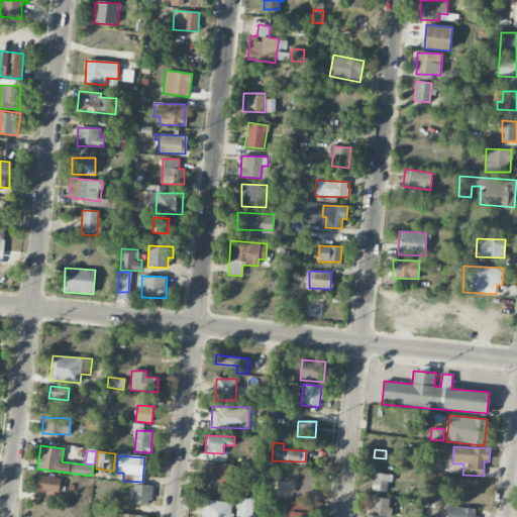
[(279,481),(289,483),(288,489),(315,493),(317,476),(281,470),(279,481)]
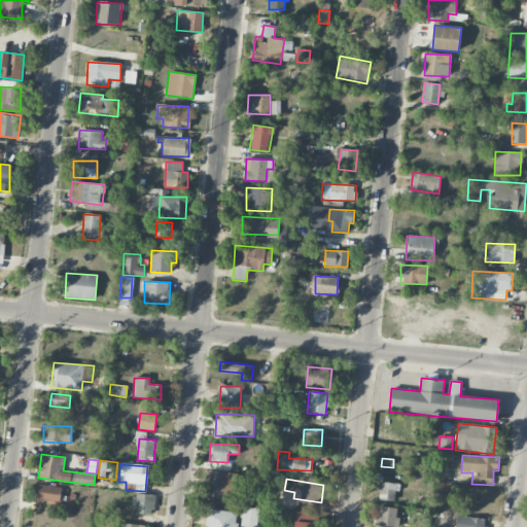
[(394,501),(396,484),(380,482),(378,499),(394,501)]
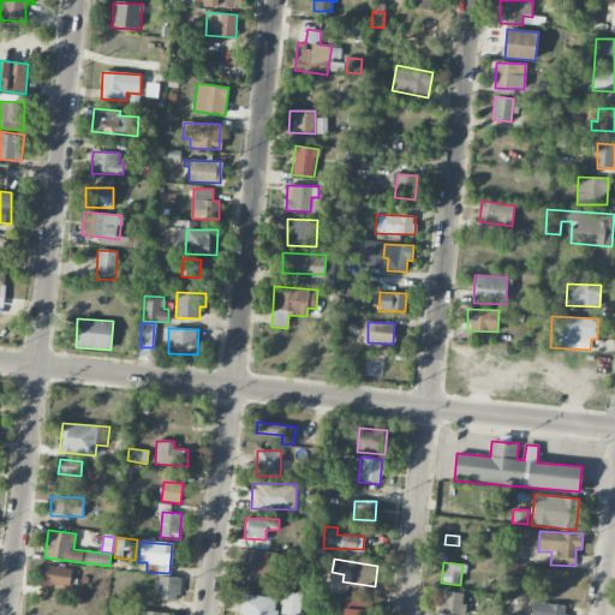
[(525,563),(511,562),(509,577),(525,577),(525,563)]
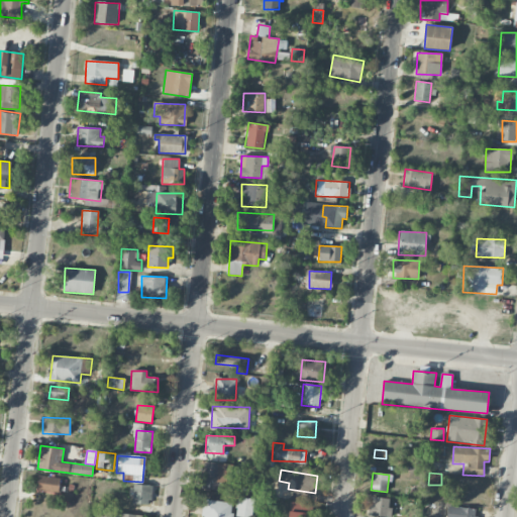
[(61,479),(38,475),(35,490),(58,494),(61,479)]
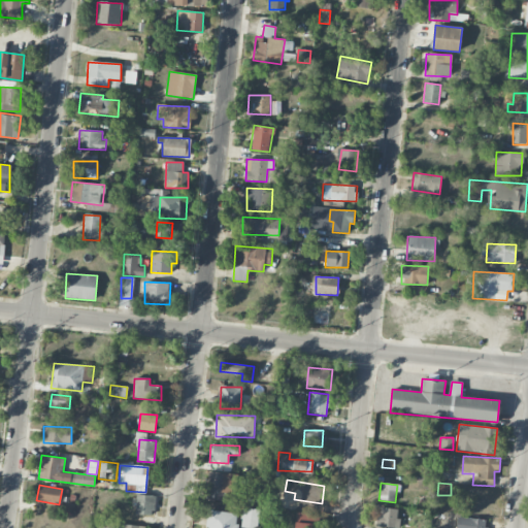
[(154,515),(155,496),(136,495),(135,515),(154,515)]
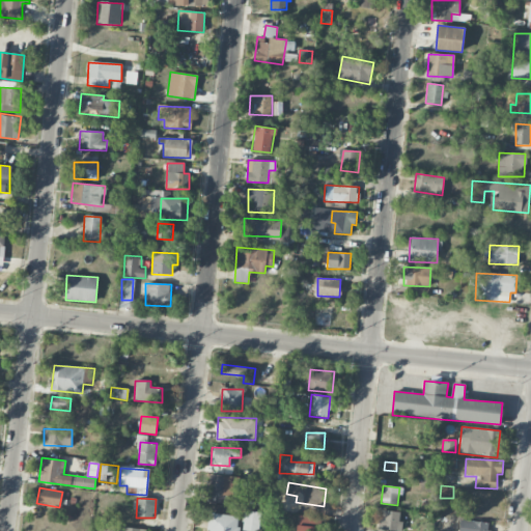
[(378,530),(394,530),(397,530),(399,511),(379,510),(378,530)]
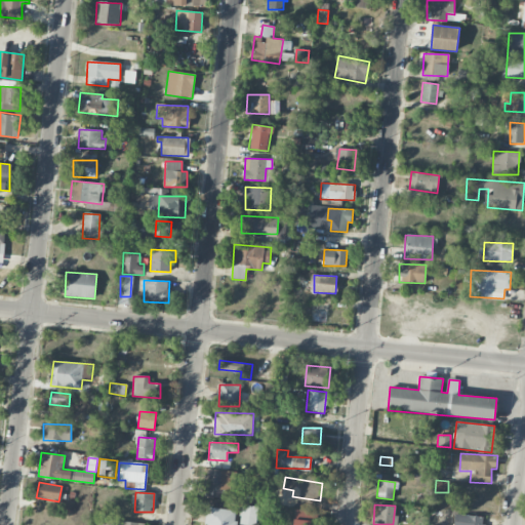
[(255,524),(257,506),(241,506),(240,524),(243,524),(255,524)]
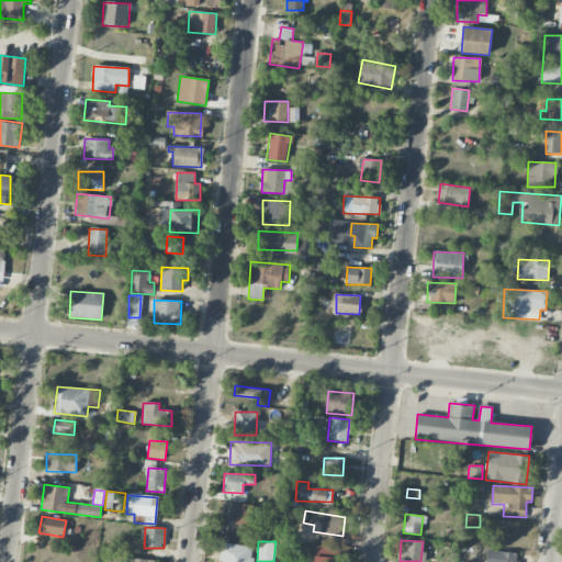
[(250,561),(253,547),(221,543),(218,561),(250,561)]
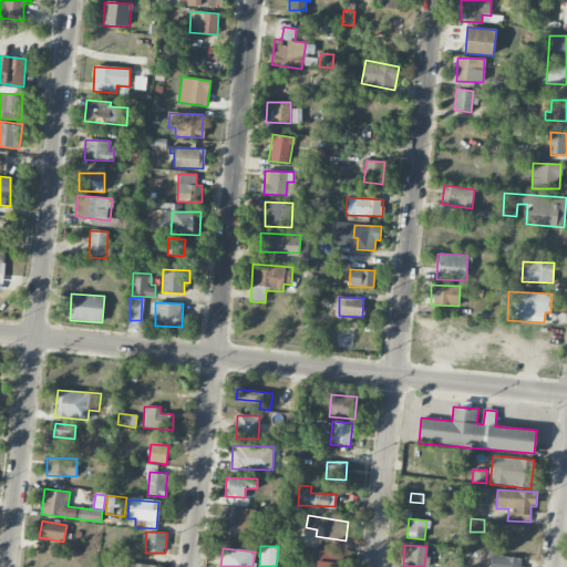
[(317,566),(342,566),(343,552),(318,550),(317,566)]
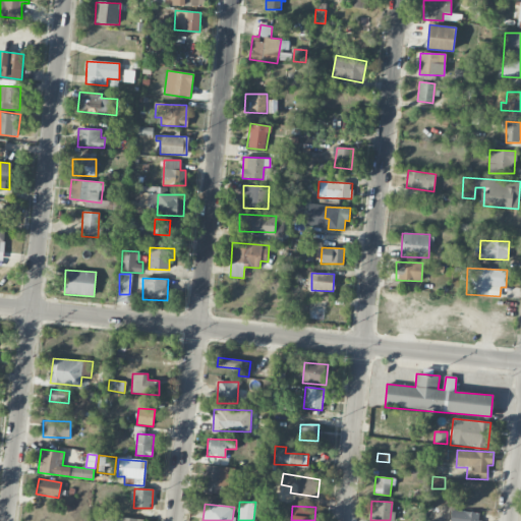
[(479,520),(481,514),(452,510),(450,520),(479,520)]
